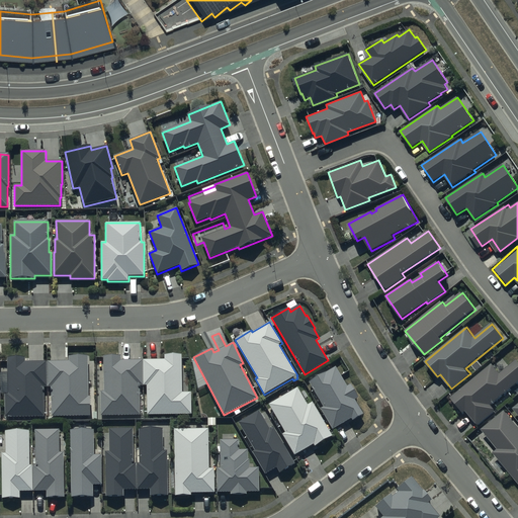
[(181,355),(164,355),(164,360),(144,360),(144,385),(147,385),(148,415),(191,415),(191,393),(188,393),(188,372),(181,372),(181,355)]
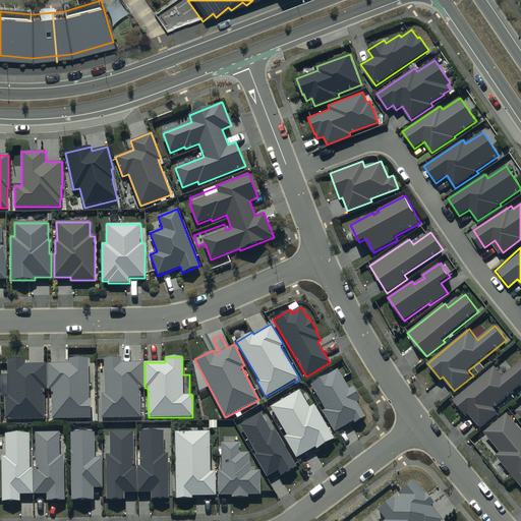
[(69,363),(48,363),(49,390),(52,390),(52,418),(92,418),(91,399),(89,399),(89,358),(69,358),(69,363)]
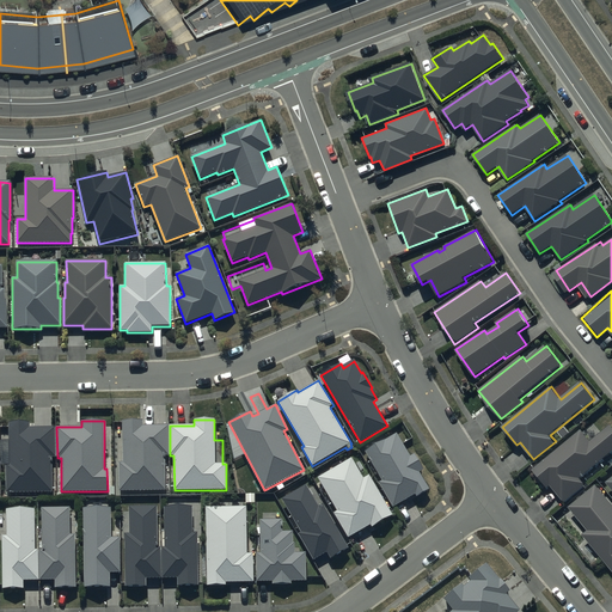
[(169,426),(142,426),(142,421),(123,421),(123,463),(120,463),(120,490),(165,490),(165,456),(169,456),(169,426)]
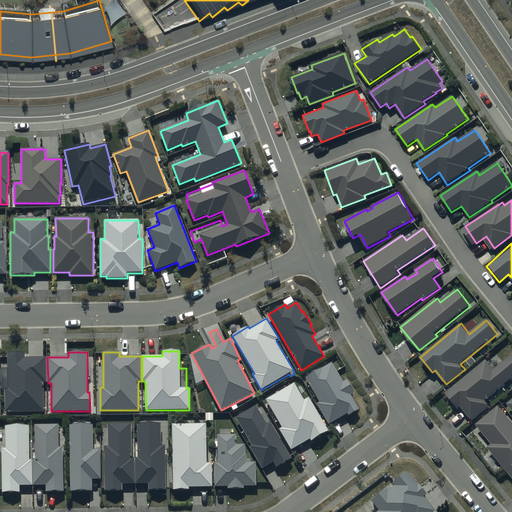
[(24,353),(8,353),(8,388),(5,388),(5,412),(43,412),(43,382),(46,382),(46,357),(24,357),(24,353)]
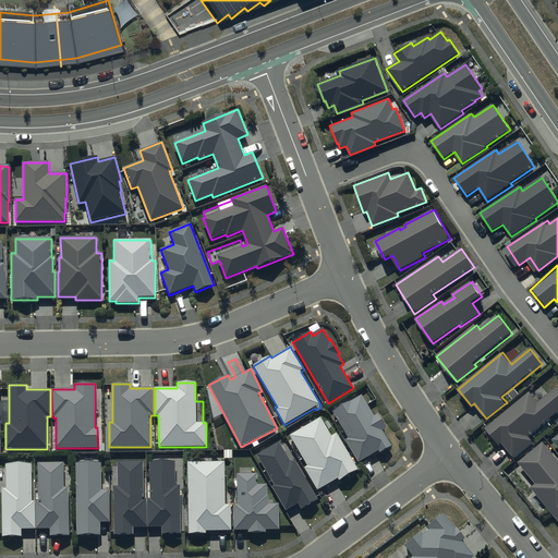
[(531,392),(486,428),(499,445),(502,443),(514,458),(534,441),(530,436),(557,412),(557,388),(540,402),(531,392)]
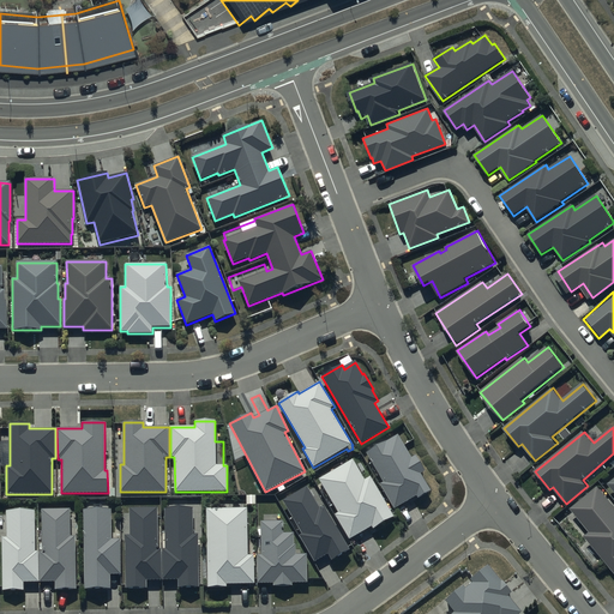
[(398,435),(366,453),(383,483),(380,485),(395,509),(416,497),(417,499),(431,491),(421,474),(425,471),(415,456),(411,458),(398,435)]
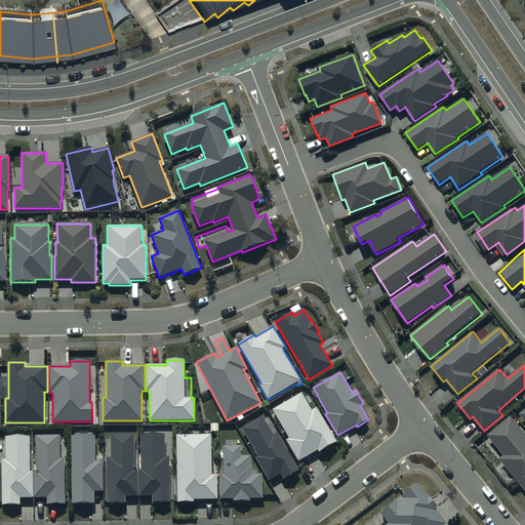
[(301,393),(273,410),(289,439),(286,440),(299,461),(318,450),(319,452),(336,442),(317,408),(312,410),(301,393)]
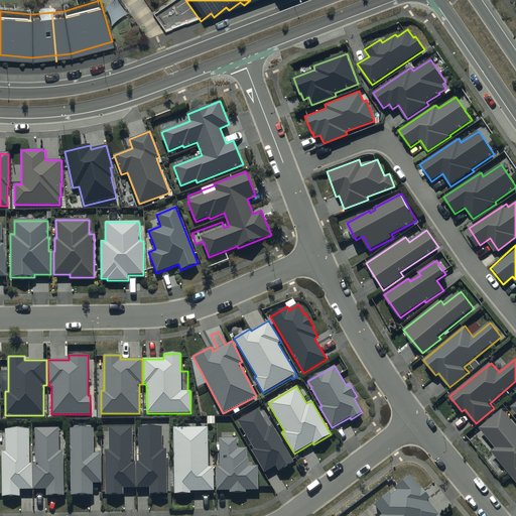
[(515,425),(501,408),(478,427),(495,447),(490,450),(515,482),(515,425)]
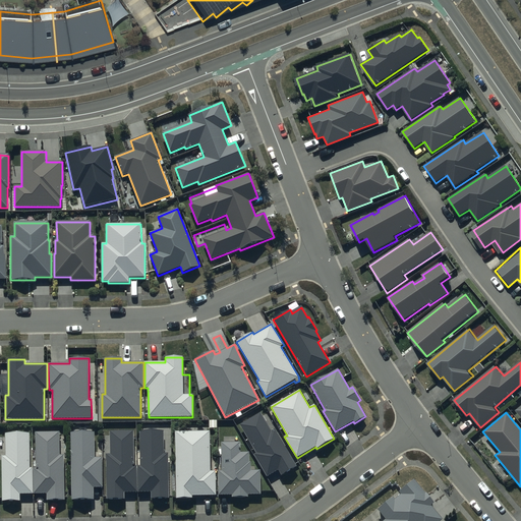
[(261,413),(240,425),(256,454),(254,455),(268,477),(278,471),(281,475),(297,466),(276,429),(272,431),(261,413)]
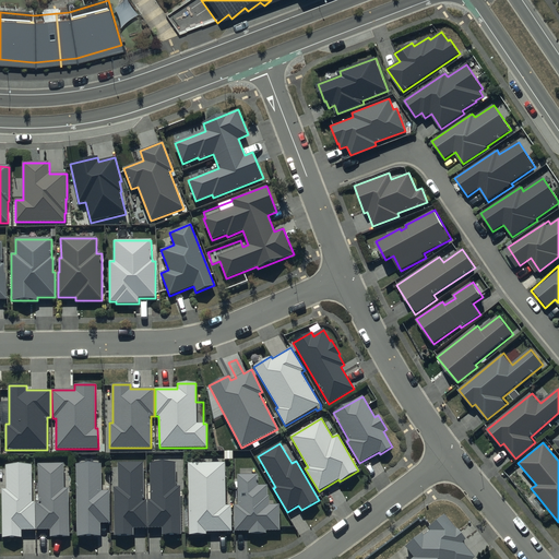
[(102,463),(76,463),(76,537),(100,537),(100,523),(109,523),(109,491),(102,491),(102,463)]
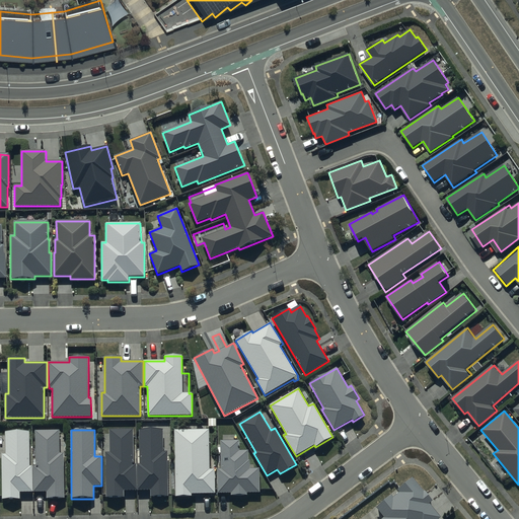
[(133,430),(109,430),(110,453),(105,453),(106,497),(124,497),(124,490),(136,490),(136,465),(133,465),(133,430)]
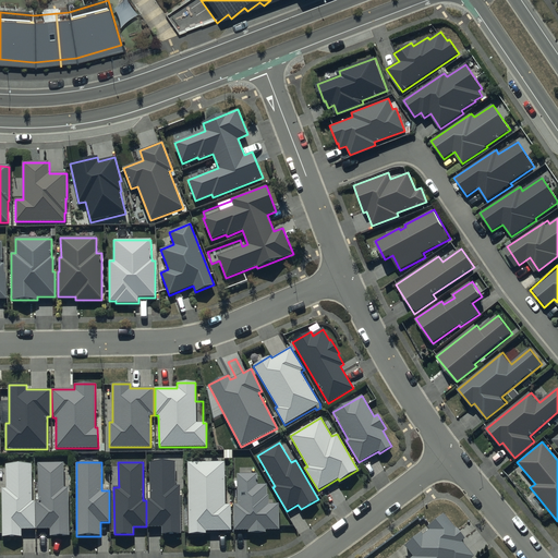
[(174,462),(149,462),(149,499),(148,499),(148,528),(162,526),(162,534),(181,534),(180,486),(176,486),(174,462)]
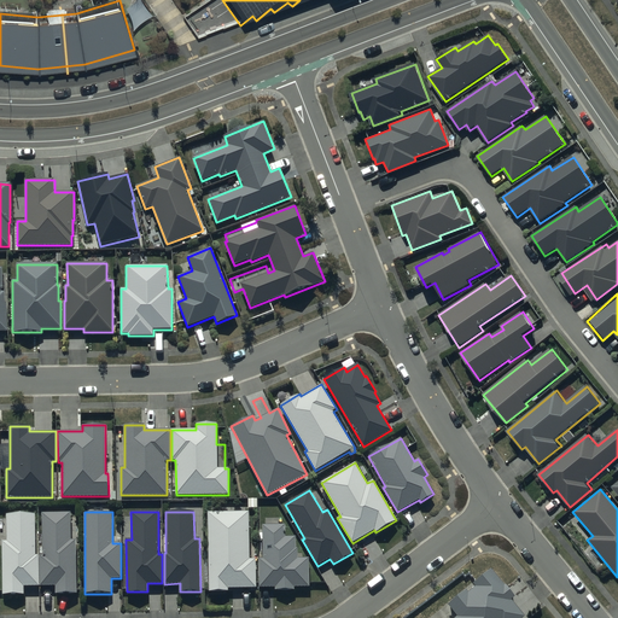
[(249,512),(208,512),(209,592),(228,592),(228,588),(256,588),(256,559),(249,559),(249,512)]
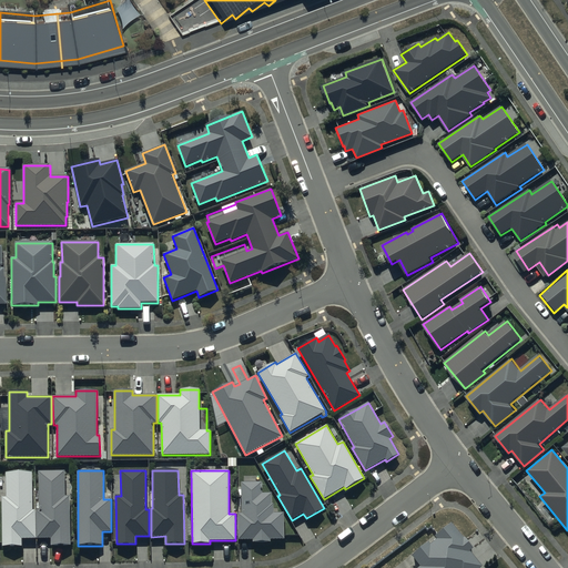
[(32,472),(6,472),(6,498),(2,498),(2,546),(21,546),(21,538),(36,538),(36,510),(32,510),(32,472)]
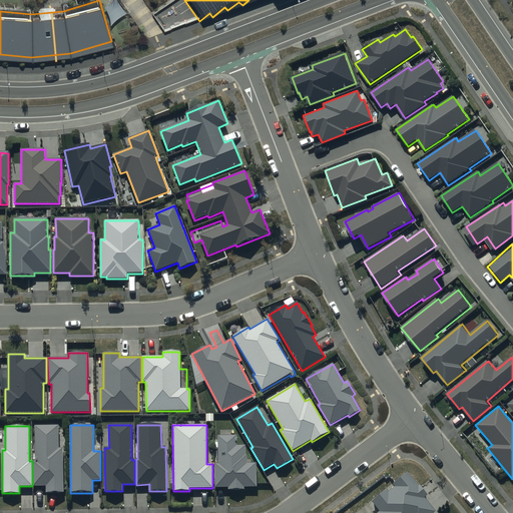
[(58,426),(35,426),(36,461),(34,461),(34,487),(46,487),(46,492),(63,492),(63,450),(64,450),(64,429),(58,429),(58,426)]
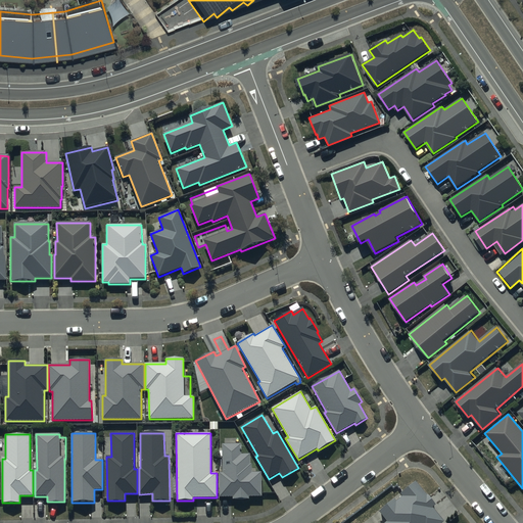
[(241,444),(222,444),(223,473),(219,473),(220,497),(234,496),(234,500),(249,500),(249,497),(262,496),(262,472),(252,472),(252,465),(250,465),(250,455),(241,455),(241,444)]
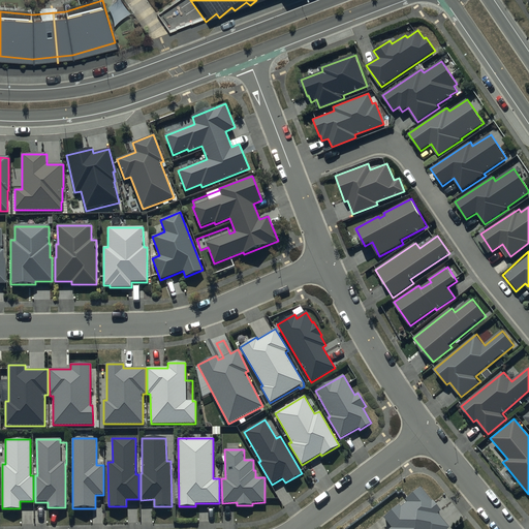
[(446,528),(448,528),(437,515),(440,511),(421,487),(404,500),(406,503),(400,507),(398,504),(382,517),(391,527),(389,528),(446,528)]
